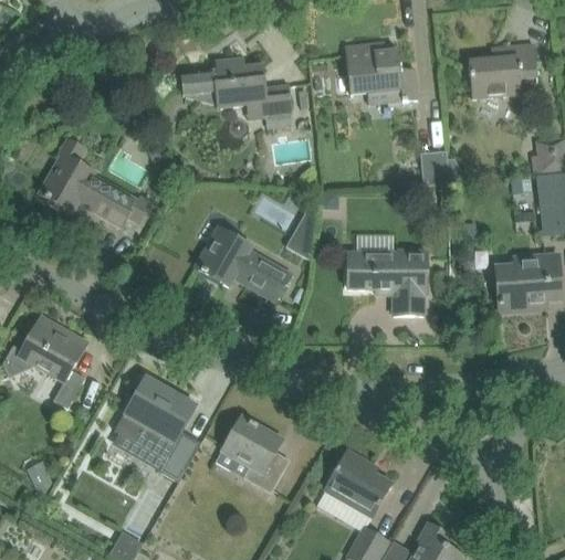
[(374,41),(345,44),(351,92),(366,91),(388,88),(389,99),(404,98),(404,99),(418,97),(415,66),(400,67),(398,48),(385,49),(375,50),(374,41)]
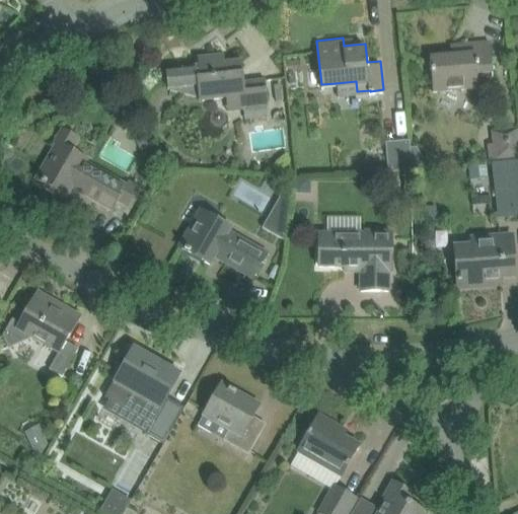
[(462,52),(430,55),(433,89),(494,83),(490,39),(461,42),(462,52)]
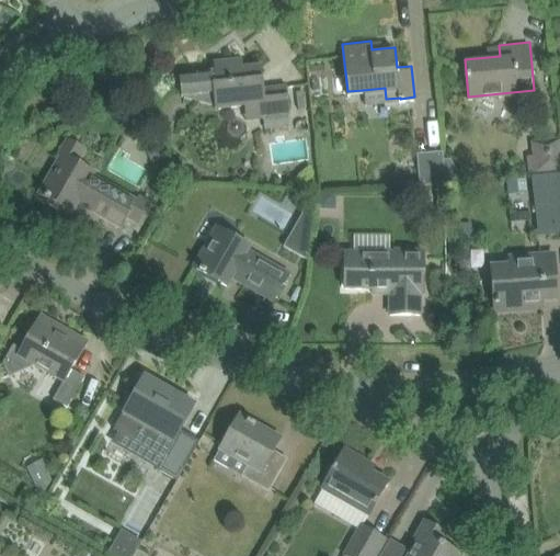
[(181,75),(180,75),(181,92),(215,103),(215,104),(242,102),(262,100),(265,125),(290,122),(289,111),(290,111),(287,82),(264,84),(262,63),(242,64),(241,56),(214,58),(215,67),(196,68),(195,68),(194,68),(194,69),(193,69),(192,69),(192,70),(191,70),(191,71),(190,71),(190,72),(190,75),(181,76),(181,75)]
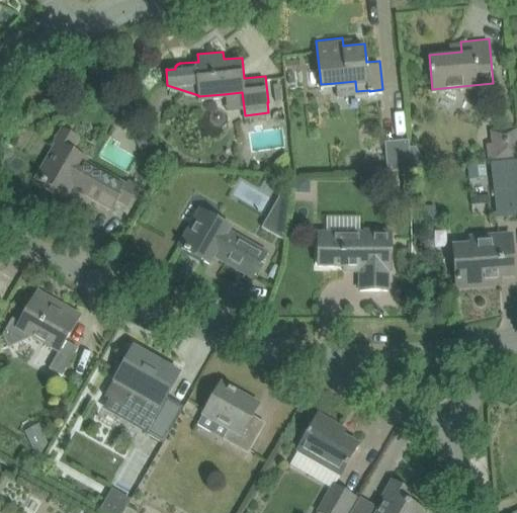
[(491,139),(485,140),(487,156),(516,152),(516,122),(490,126),(491,139)]
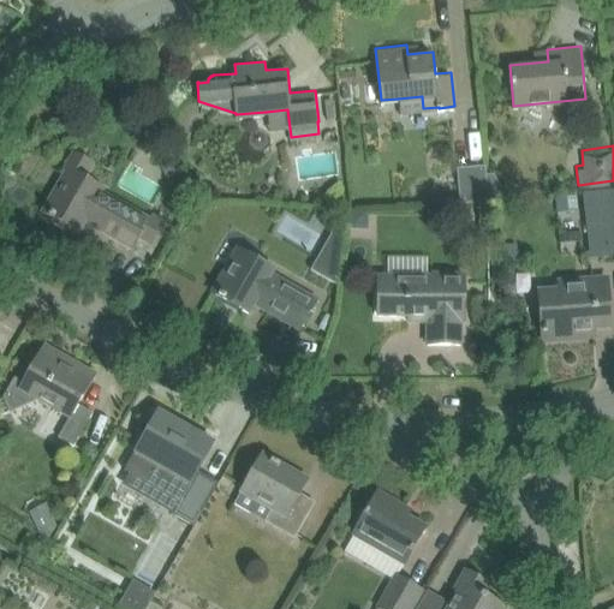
[(67,165),(42,208),(78,228),(85,218),(89,212),(115,226),(112,232),(133,244),(138,234),(149,215),(148,215),(102,187),(103,185),(84,174),(93,157),(72,147),(63,162),(67,165)]
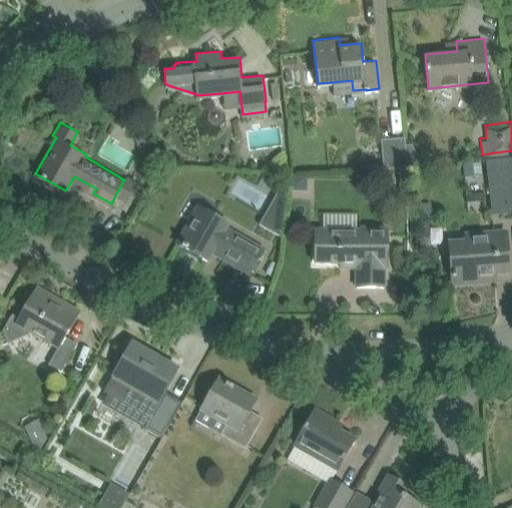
[(134,135),(142,150),(152,145),(144,130),(134,135)]
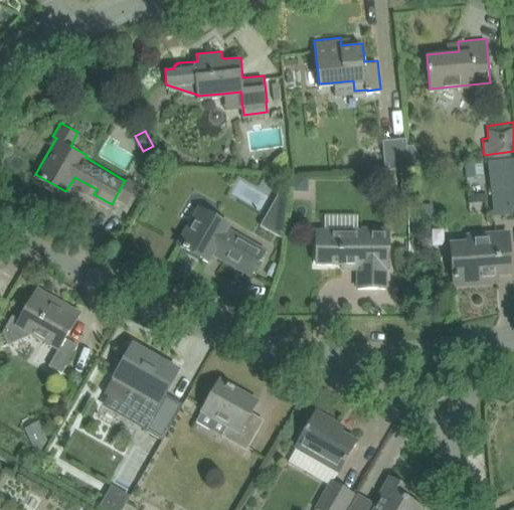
[(381,137),(384,167),(407,165),(405,135),(381,137)]
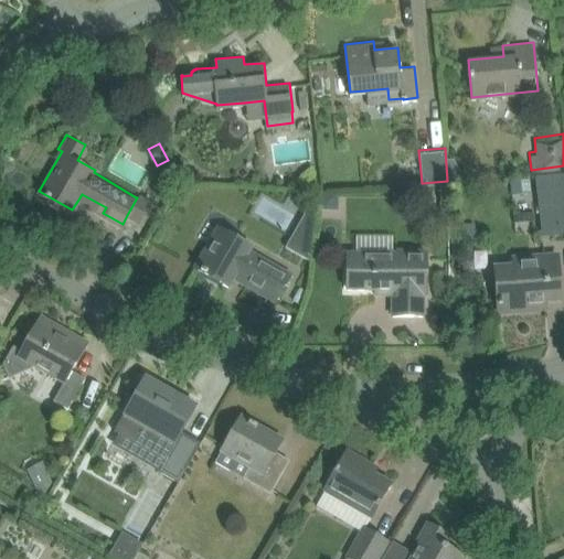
[(563,171),(539,174),(544,228),(563,226),(563,171)]
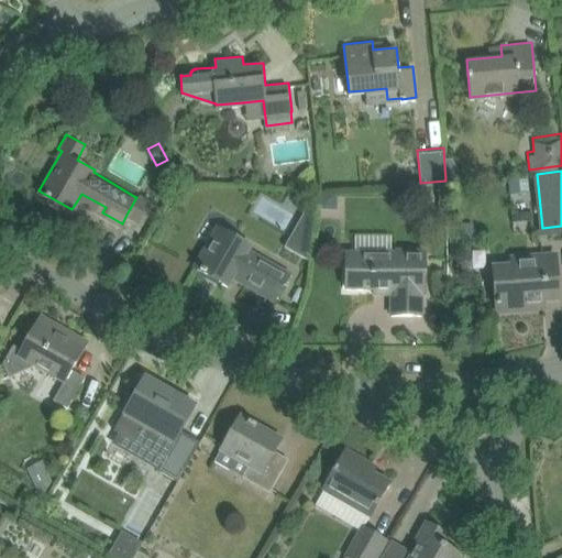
[(290,270),(249,247),(251,242),(219,223),(195,264),(228,283),(232,274),(274,298),(290,270)]
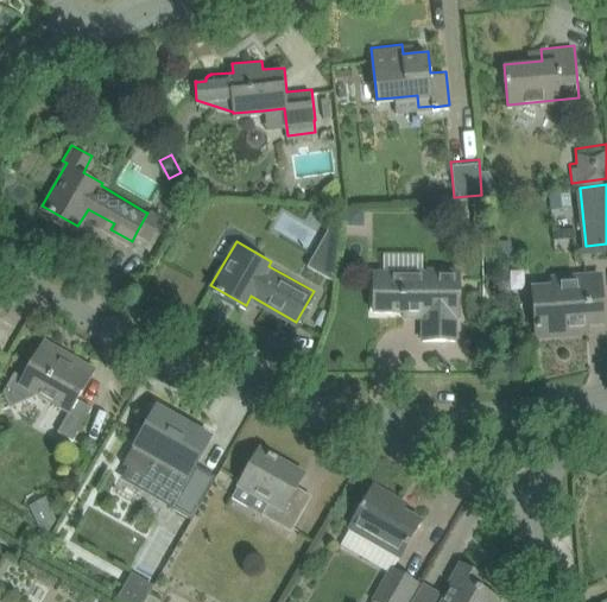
[(373,308),(404,308),(404,315),(423,314),(423,336),(456,336),(456,314),(459,314),(459,268),(429,268),(429,271),(373,271),(373,308)]
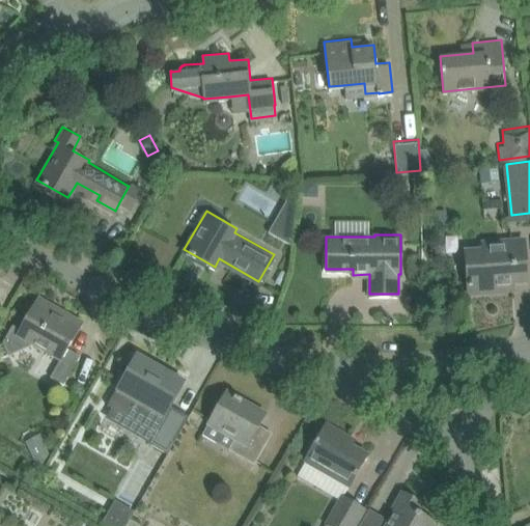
[(509,239),(509,246),(466,249),(469,291),(513,286),(512,279),(527,278),(524,238),(509,239)]
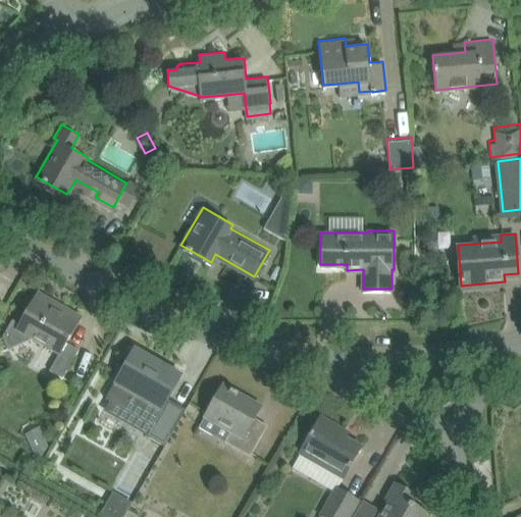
[(60,350),(50,367),(63,374),(79,347),(66,340),(81,314),(65,306),(62,311),(36,297),(39,291),(38,291),(19,322),(12,318),(2,337),(7,347),(34,334),(60,350)]
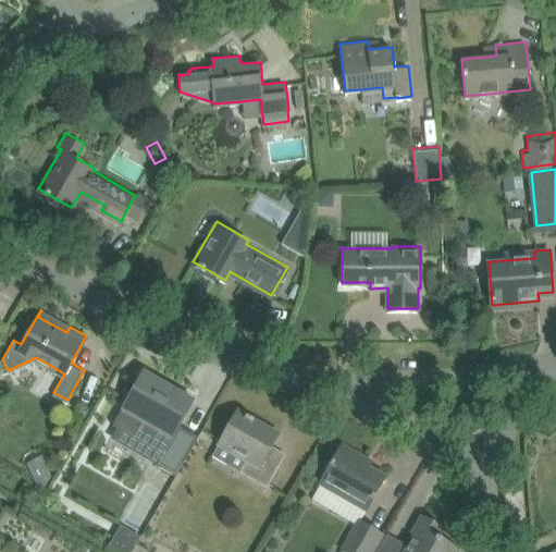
[(198,433),(180,424),(194,397),(143,368),(112,422),(162,451),(156,462),(176,473),(198,433)]
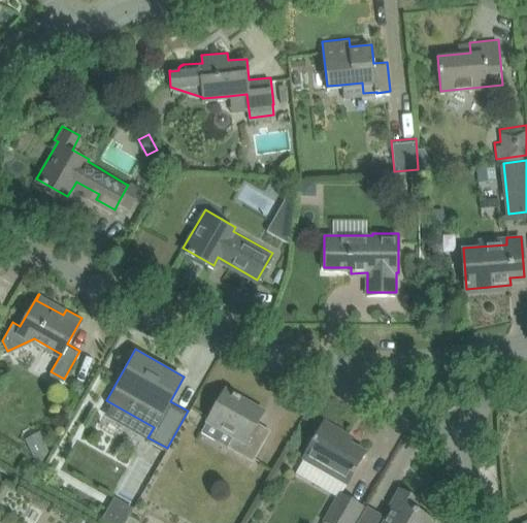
[(226,386),(207,417),(235,433),(229,445),(253,458),(266,435),(253,428),(264,409),(226,386)]
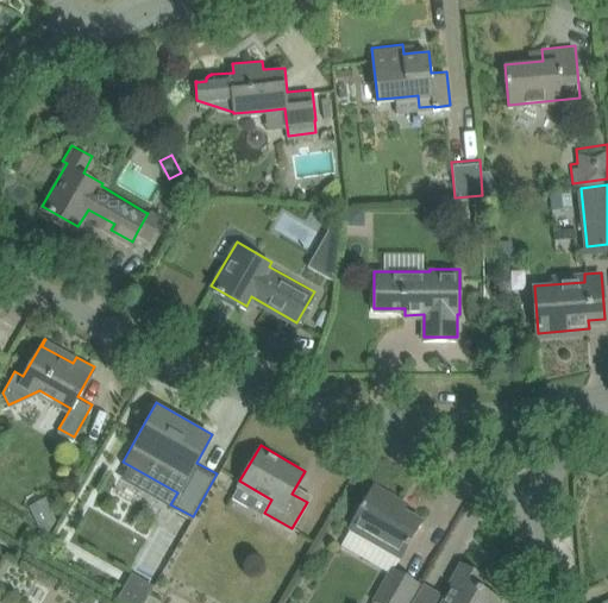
[(77,466),(73,476),(80,481),(86,471),(77,466)]
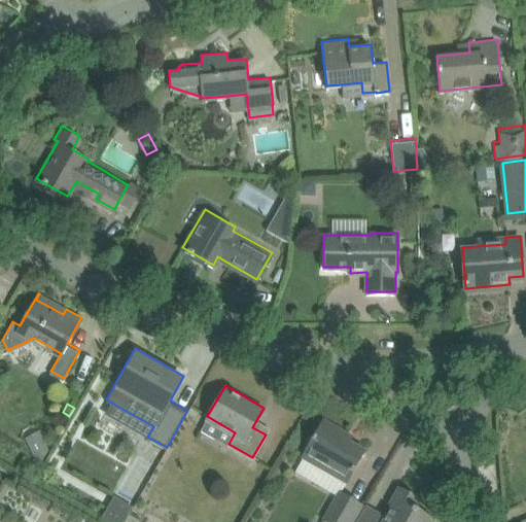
[(323,418),(303,453),(346,478),(348,479),(364,449),(343,436),(346,430),(323,418)]
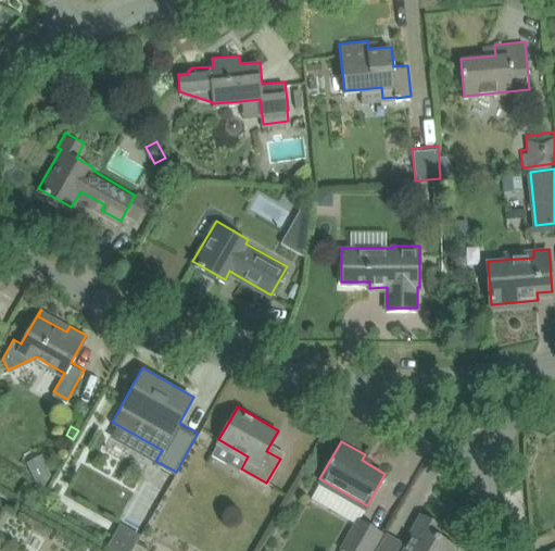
[(37,480),(38,479),(41,487),(51,473),(52,473),(42,451),(27,459),(37,480)]
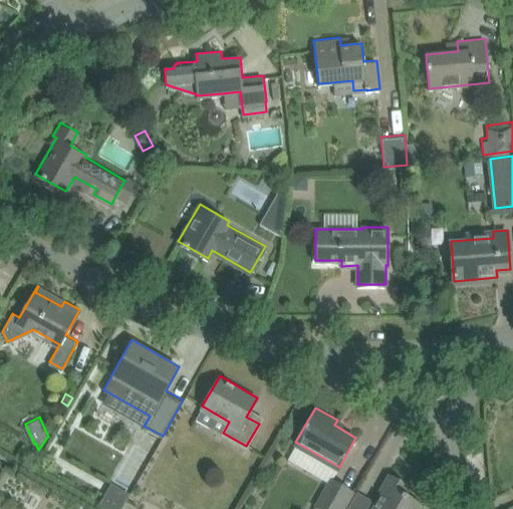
[(398,490),(403,481),(389,473),(380,489),(382,490),(371,508),(419,508),(423,504),(398,490)]
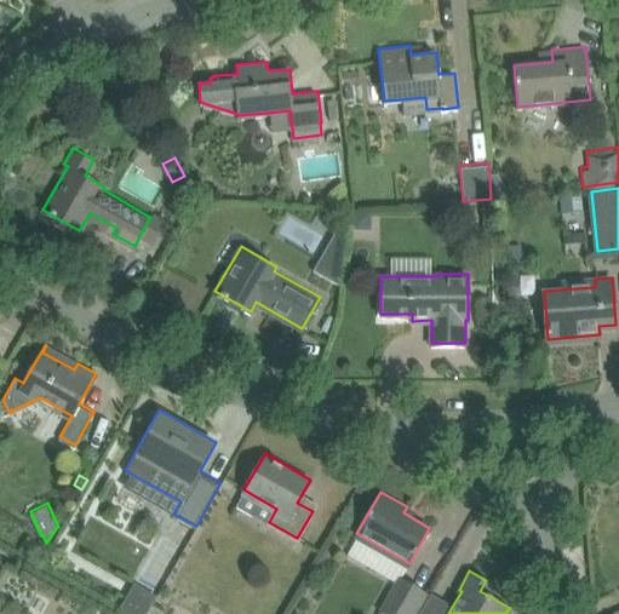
[(402,577),(384,607),(396,613),(417,613),(418,613),(414,610),(427,591),(402,577)]
